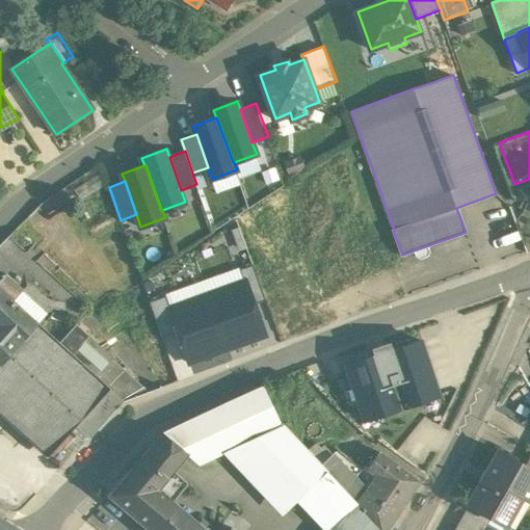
[(317,181),(181,262),(197,291),(279,243),(272,234),(291,223),(298,237),(337,214),(317,181)]
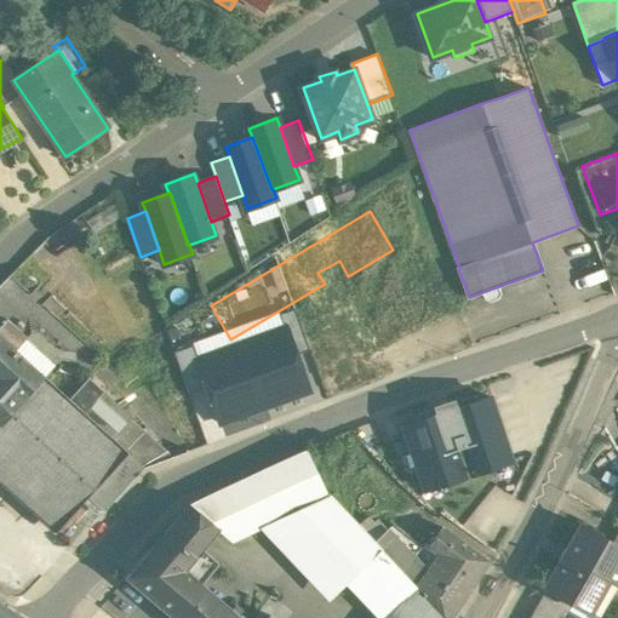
[(287,327),(297,354),(310,349),(296,308),(282,313),(287,327)]
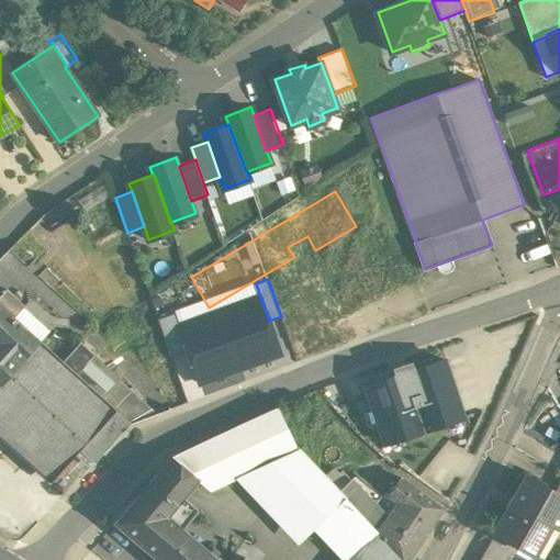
[(7,289),(2,294),(1,294),(0,295),(0,384),(1,385),(41,342),(51,331),(24,308),(25,305),(7,289)]
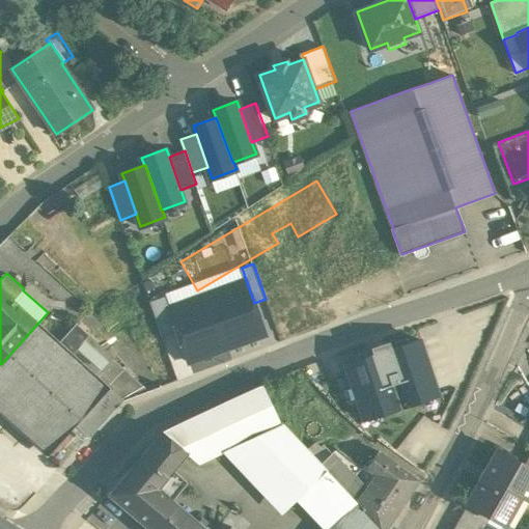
[(246,280),(210,294),(229,347),(266,334),(254,303),(246,280)]
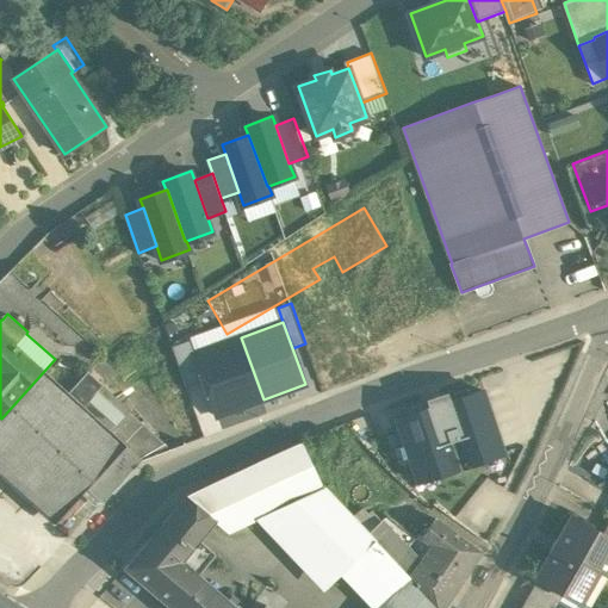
[(218,415),(264,399),(241,337),(196,353),(205,379),(218,415)]
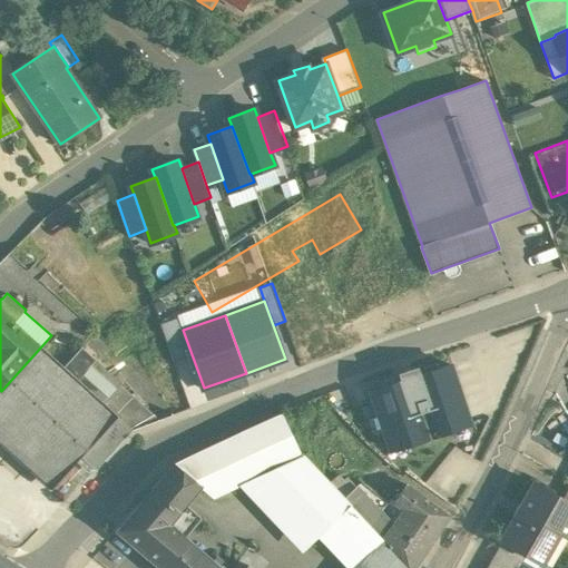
[(163,325),(175,361),(192,354),(183,330),(179,320),(163,325)]
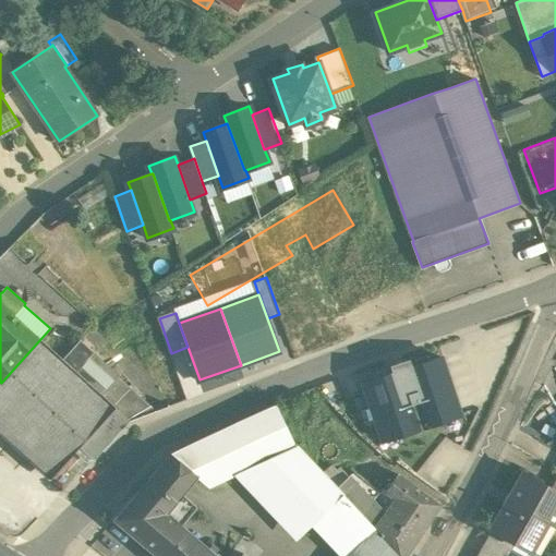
[(62,360),(40,339),(1,383),(0,382),(0,434),(48,478),(74,450),(80,445),(94,458),(129,420),(101,395),(62,360)]
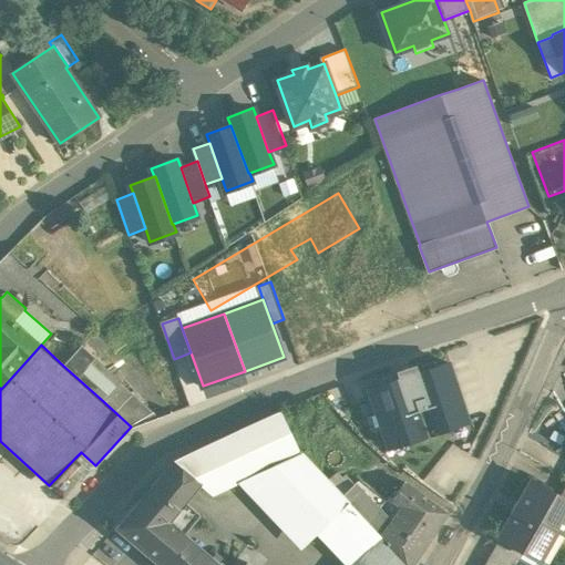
[(115,376),(82,346),(63,366),(103,401),(116,386),(111,380),(115,376)]
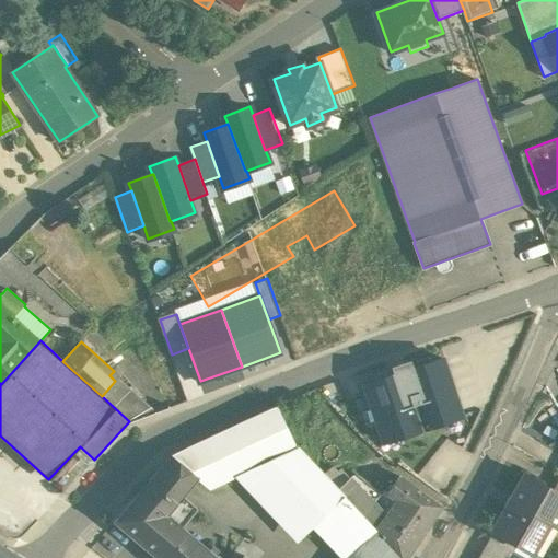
[(385,442),(464,416),(443,358),(411,369),(409,362),(395,367),(397,373),(365,384),(385,442)]
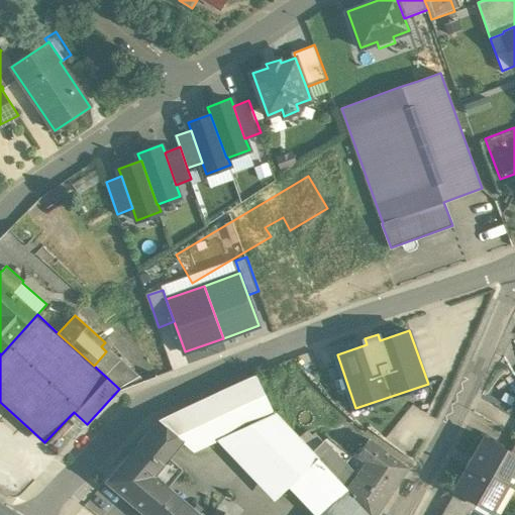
[(106,351),(94,366),(119,389),(142,380),(108,349),(106,351)]
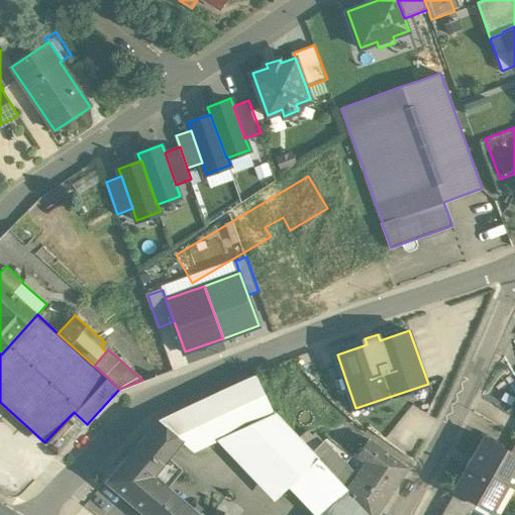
[(255,375),(159,420),(184,441),(194,450),(217,440),(217,439),(228,434),(276,412),(275,411),(273,412),(255,375)]
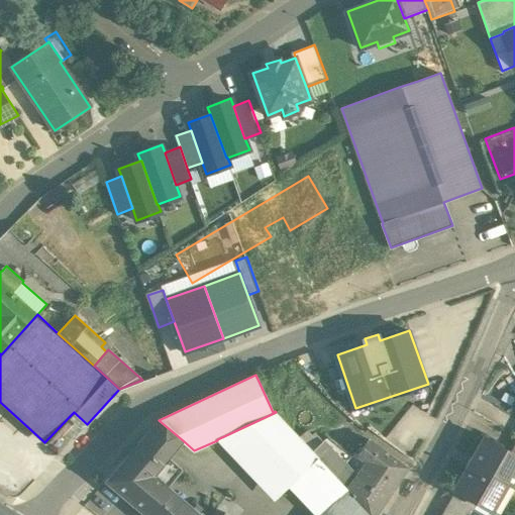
[(276,412),(228,434),(283,491),(295,481),(326,513),(346,489),(336,477),(312,451),(276,412)]
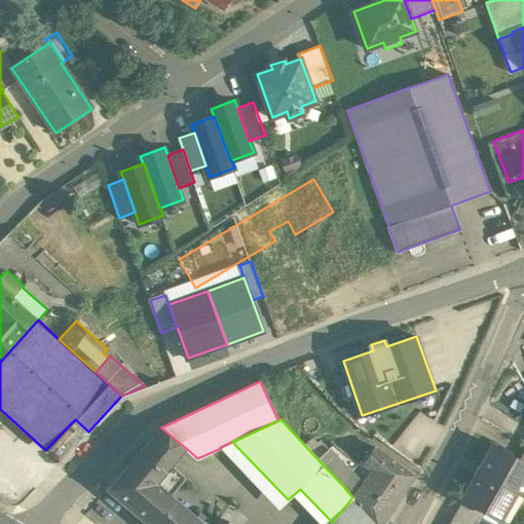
[(232,523),(230,521),(227,523),(207,523),(206,523),(172,493),(186,476),(173,465),(187,449),(161,427),(108,488),(150,523),(232,523)]
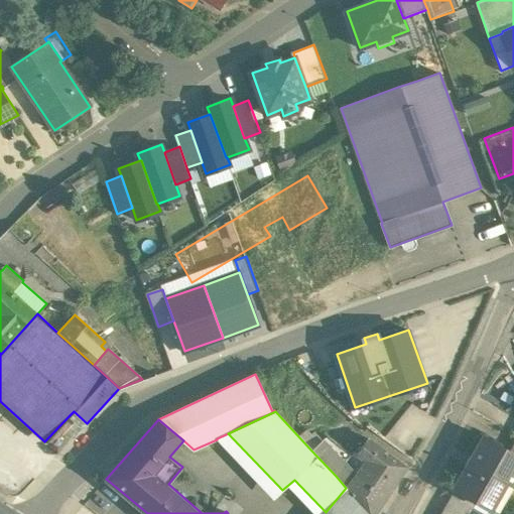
[(352,455),(328,435),(311,451),(336,476),(347,463),(347,462),(353,455),(352,455)]
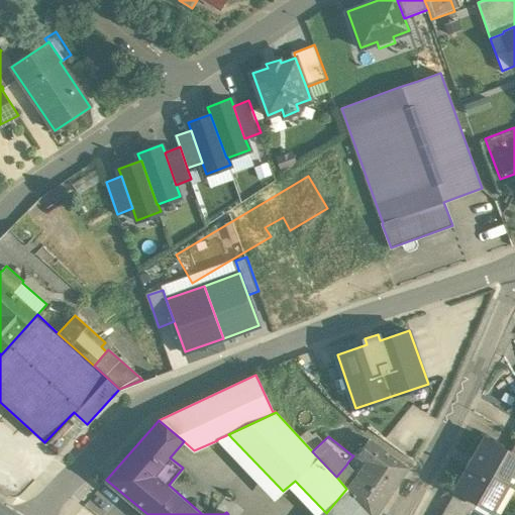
[(485,436),(454,490),(455,490),(478,502),(498,514),(513,487),(514,485),(514,453),(511,451),(485,436)]
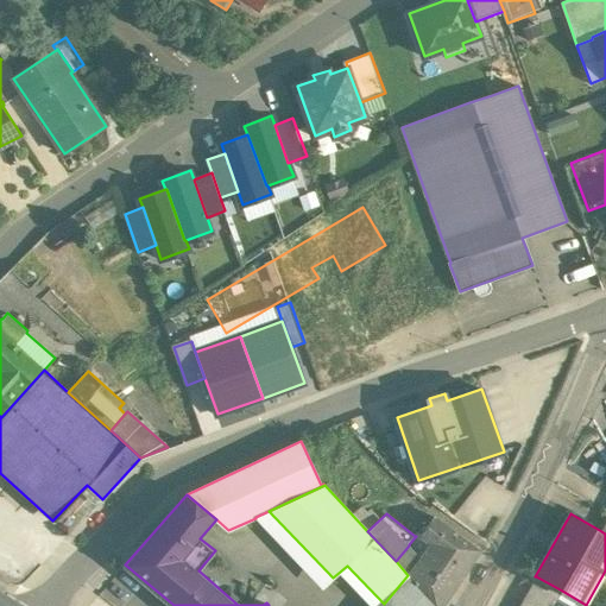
[(481,549),(435,517),(422,535),(467,569),(481,549)]
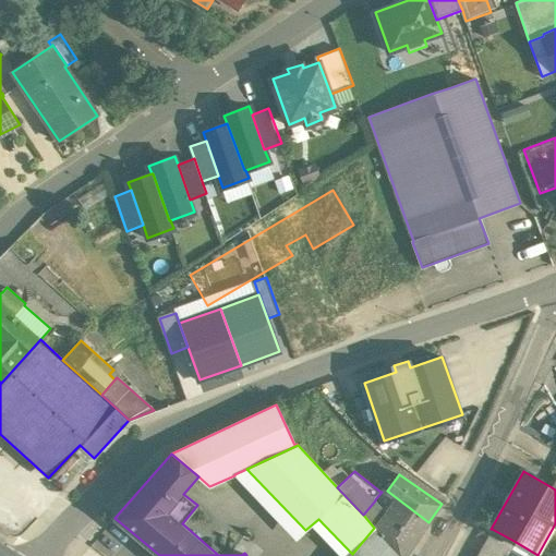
[(387,491),(384,488),(381,492),(382,492),(375,499),(375,500),(363,515),(374,528),(400,555),(406,555),(428,522),(387,491)]
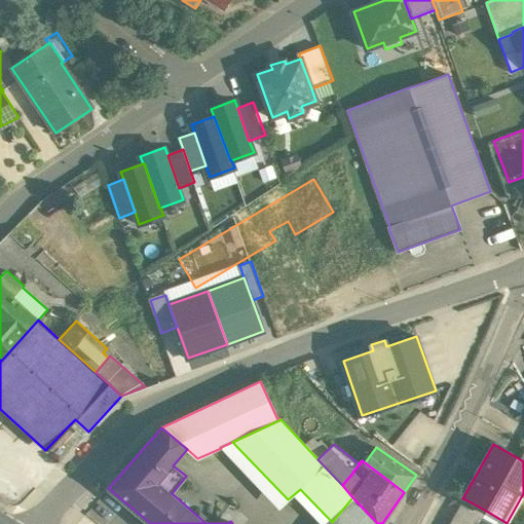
[(140,523),(106,493),(91,510),(107,523),(140,523)]
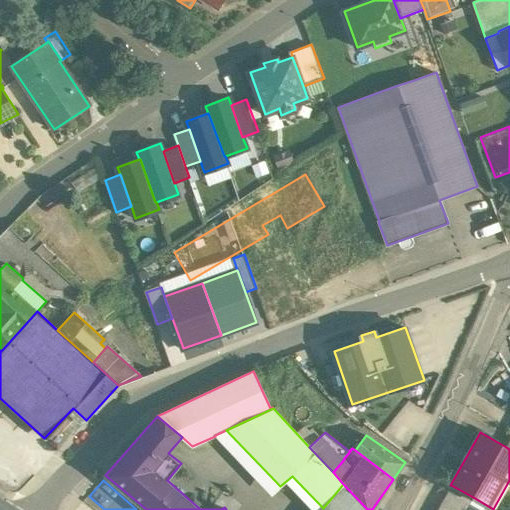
[(367,509),(343,484),(323,508),(321,509),(367,509)]
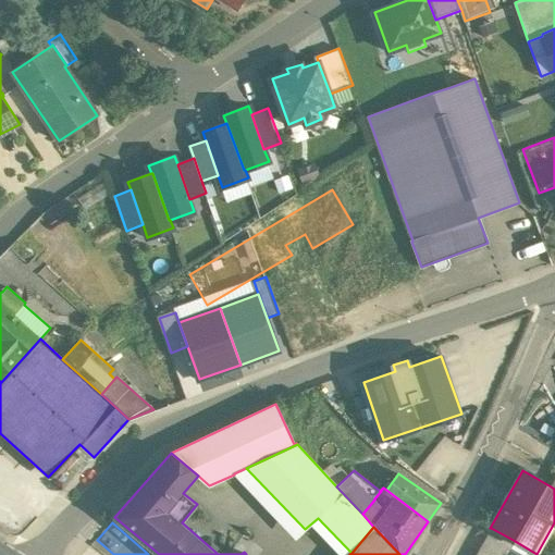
[(491,528),(484,541),(507,554),(515,541),(491,528)]
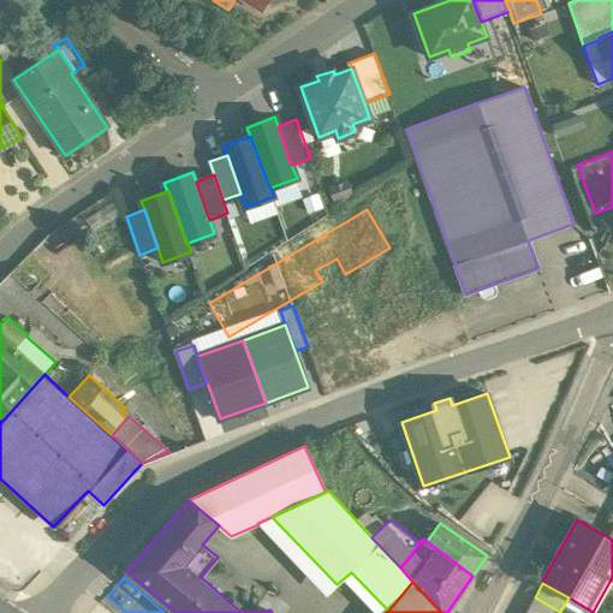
[(535,597),(525,612),(559,612),(560,612),(535,597)]
